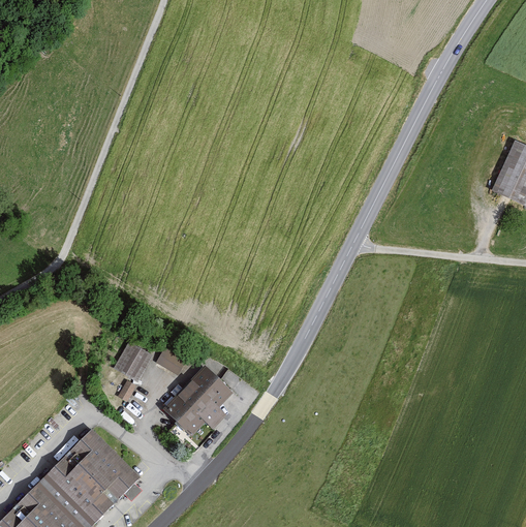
[(525,197),(525,143),(511,136),(488,186),(524,203),(525,197)]
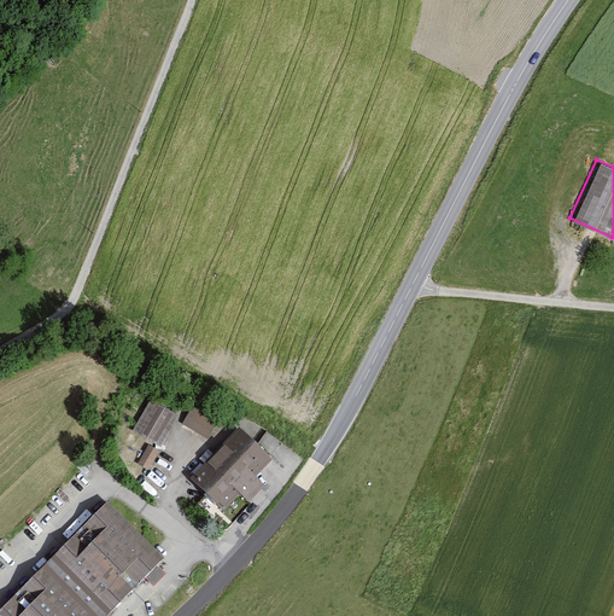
[(150,399),(132,430),(159,445),(177,413),(150,399)]
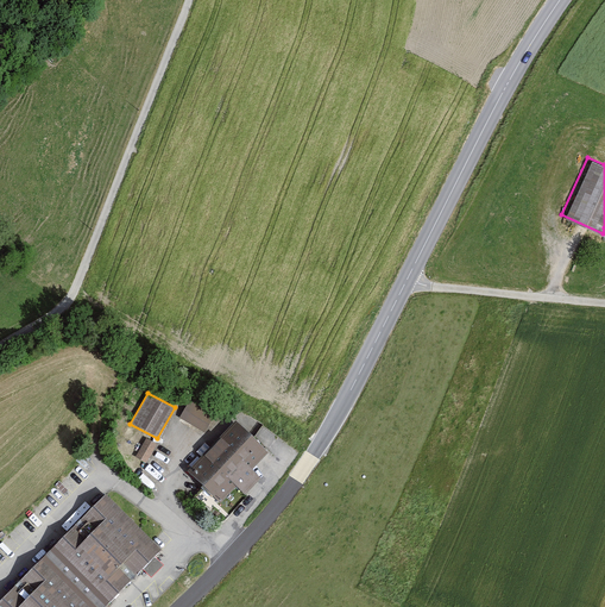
[(189,398),(177,417),(201,432),(213,413),(189,398)]
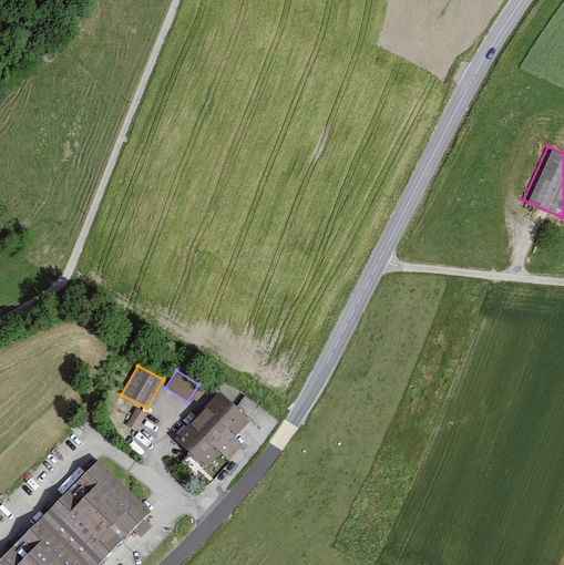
[(221,389),(173,437),(203,466),(219,451),(227,459),(243,443),(233,433),(249,418),(221,389)]
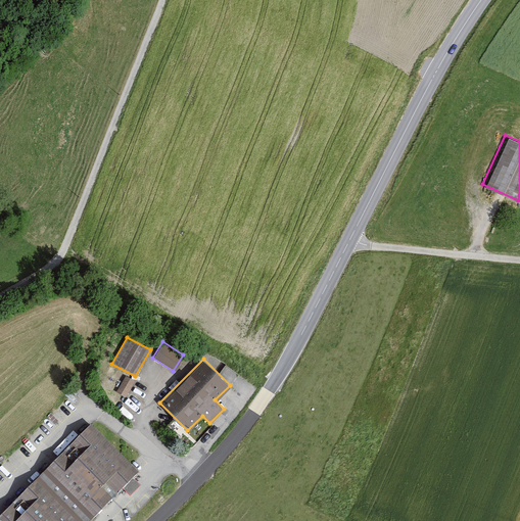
[(121,374),(114,391),(127,394),(132,377),(121,374)]
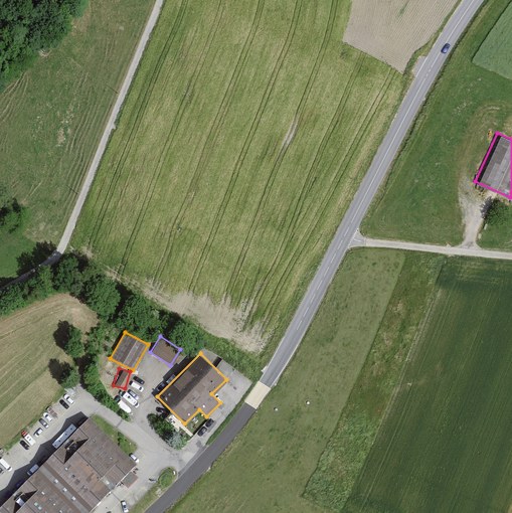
[(89,417),(0,506),(0,512),(84,512),(135,463),(89,417)]
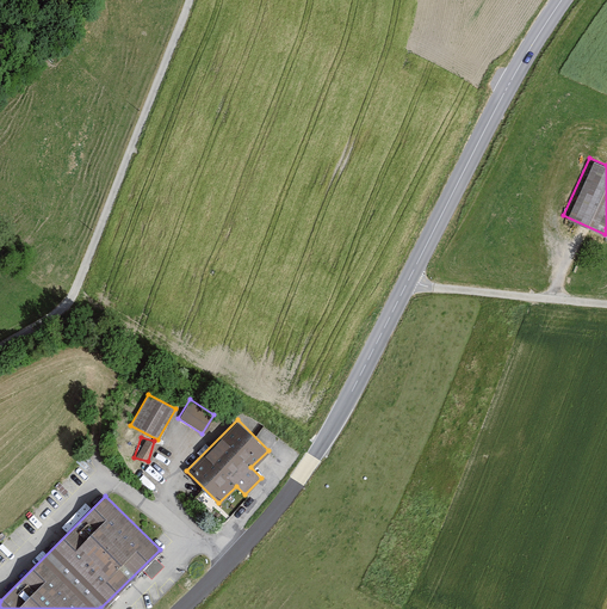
All buildings are outlined.
